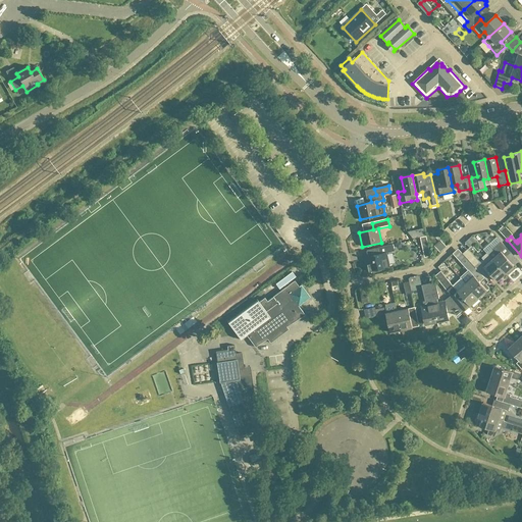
[(492,260),(505,274),(506,273),(508,275),(515,269),(513,267),(514,267),(506,258),(510,254),(501,243),(491,250),(486,254),(492,260)]
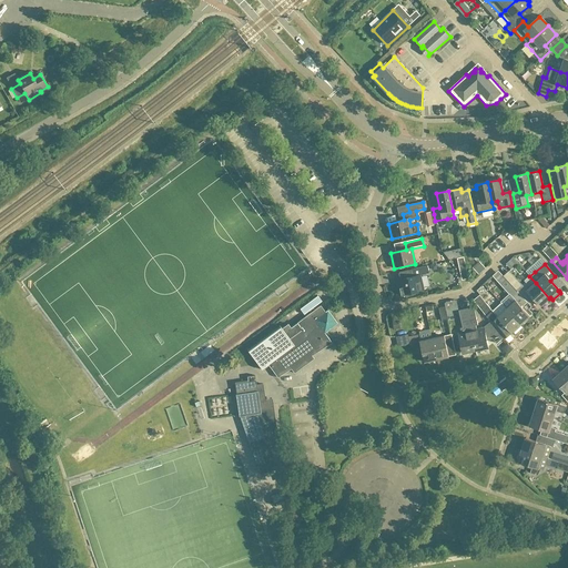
[(419,276),(429,274),(427,266),(412,271),(413,277),(397,281),(399,295),(423,291),(419,276)]
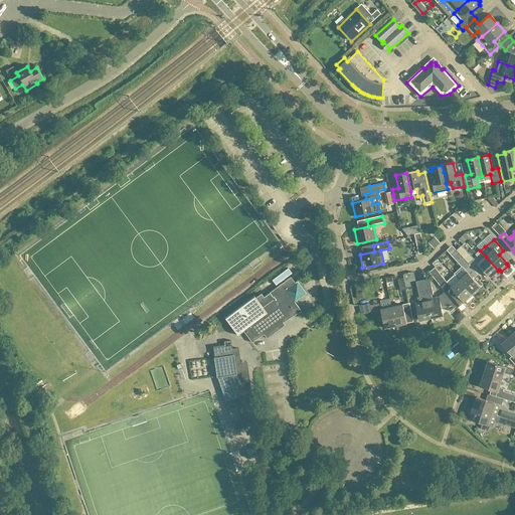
[(498,271),(486,256),(480,250),(475,255),(477,258),(469,266),(477,274),(482,270),(490,279),(498,271)]
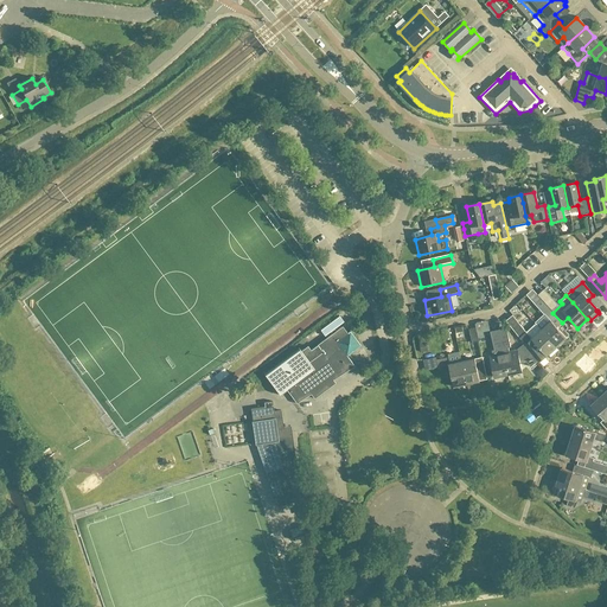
[(536,326),(556,347),(566,339),(557,328),(563,324),(562,323),(553,313),(541,300),(535,305),(545,317),(536,326)]
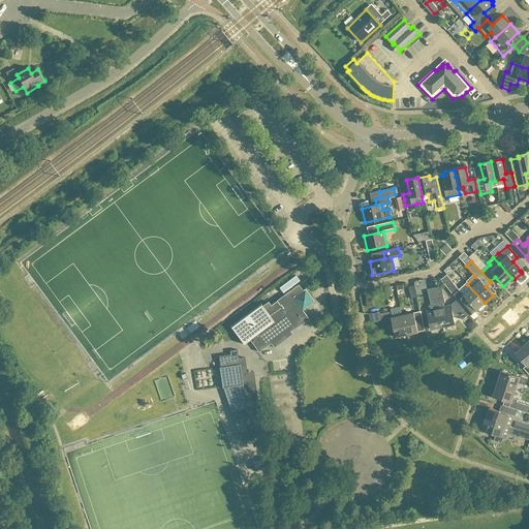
[(438,277),(440,285),(447,283),(445,275),(438,277)]
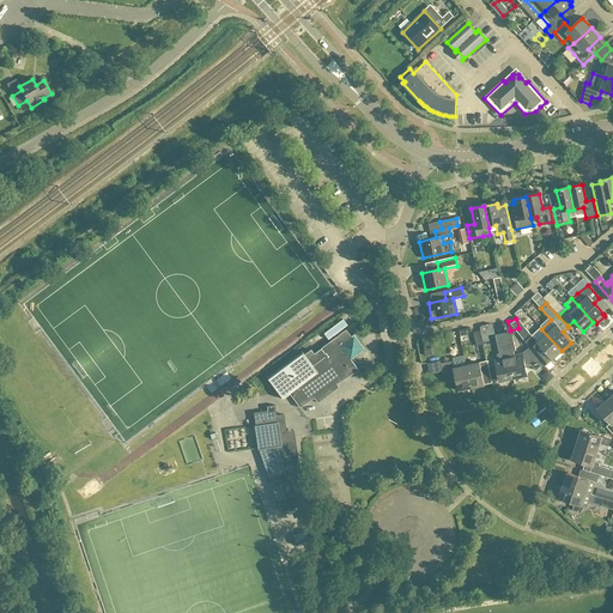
[(525,328),(517,333),(530,349),(530,350),(542,365),(544,368),(562,351),(541,329),(532,338),(525,328)]
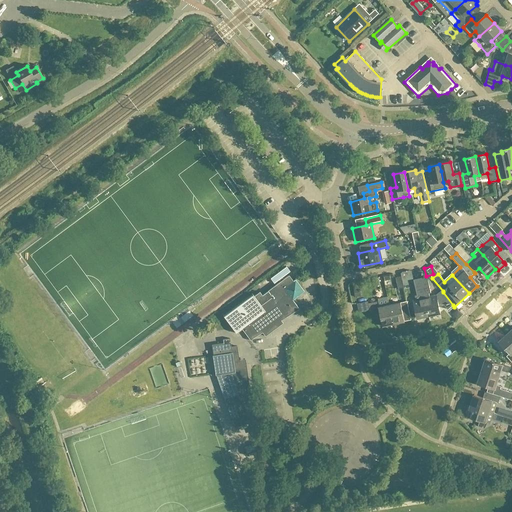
[(288,276),(262,296),(281,322),(299,310),(292,301),(304,292),(295,280),(293,282),(288,276)]
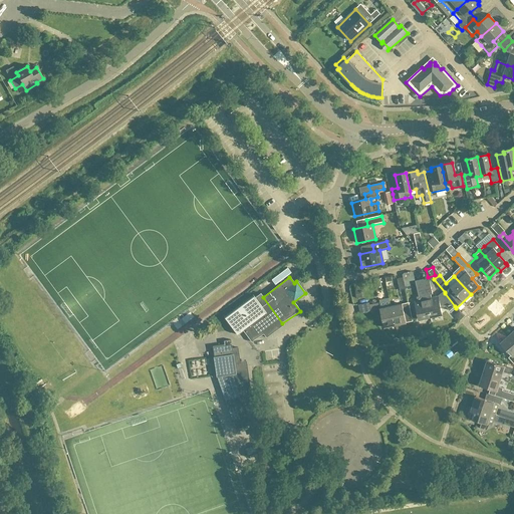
[(360,287),(353,288),(355,298),(362,297),(360,287)]
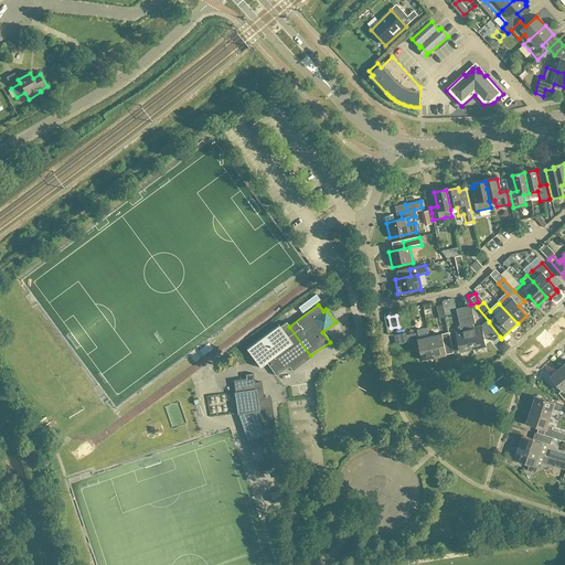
[(473,316),(466,318),(472,350),(486,347),(483,338),(489,337),(493,342),(500,337),(489,322),(484,326),(481,327),(473,328),(473,324),(475,324),(473,316)]
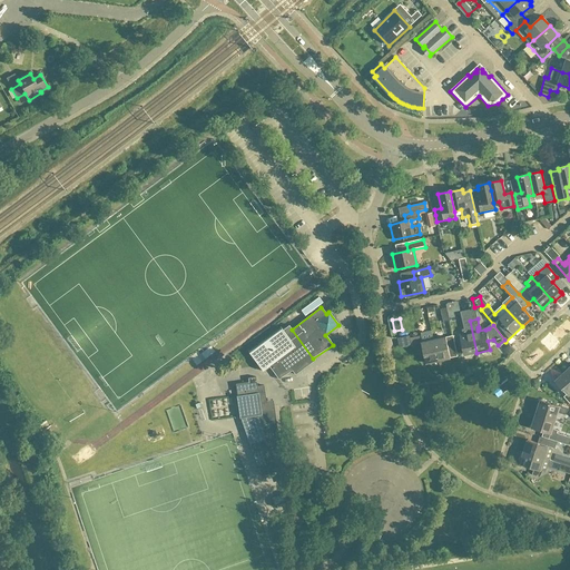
[(462,335),(460,335),(464,356),(477,353),(470,321),(462,322),(464,330),(461,331),(462,335)]
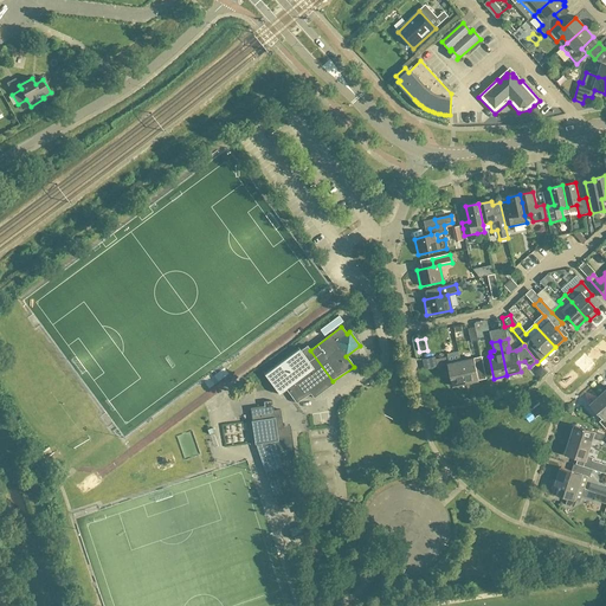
[(333,381),(310,350),(307,347),(300,352),(298,349),(263,375),(279,395),(285,391),(296,404),(310,395),(314,399),(335,384),(333,381)]
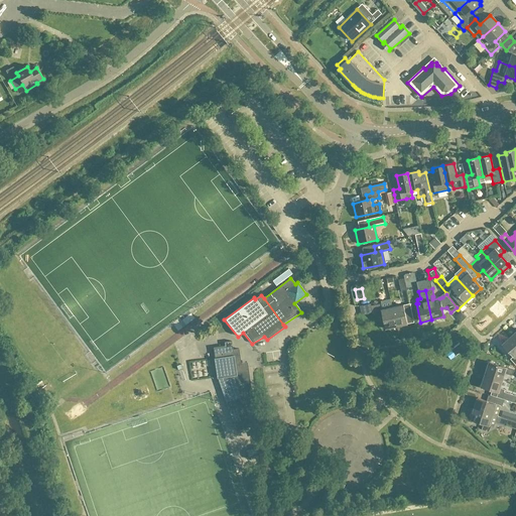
[(385,330),(396,328),(392,308),(390,300),(381,302),(381,304),(371,307),(372,313),(375,312),(376,318),(382,316),(385,330)]
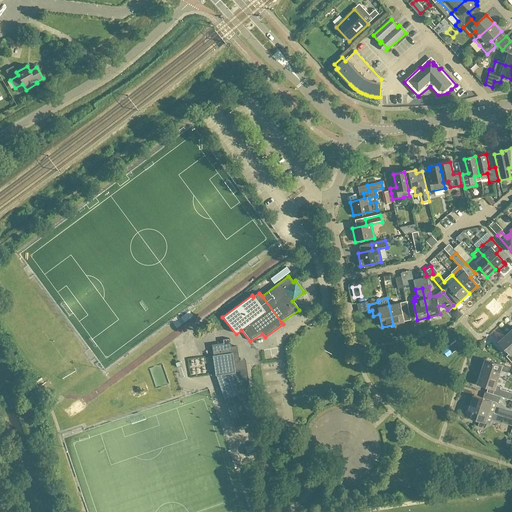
[(389,306),(393,325),(404,322),(404,320),(410,319),(407,302),(389,306)]
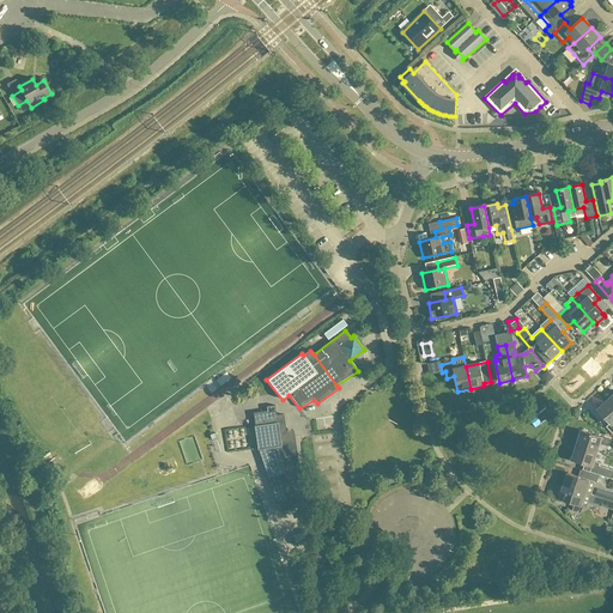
[(238,398),(243,405),(255,399),(250,390),(238,398)]
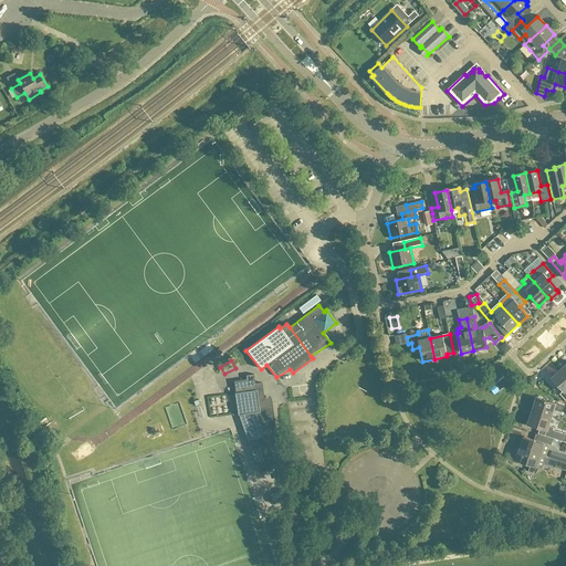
[(565,377),(559,370),(551,379),(563,391),(559,395),(565,401),(565,400),(565,377)]
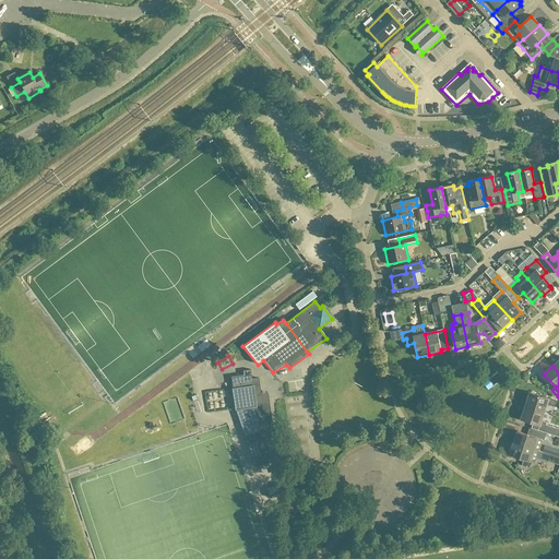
[(235,411),(245,436),(245,437),(260,431),(256,418),(271,414),(268,393),(261,394),(259,379),(252,380),(250,370),(242,371),(244,376),(230,378),(233,389),(232,389),(235,411)]
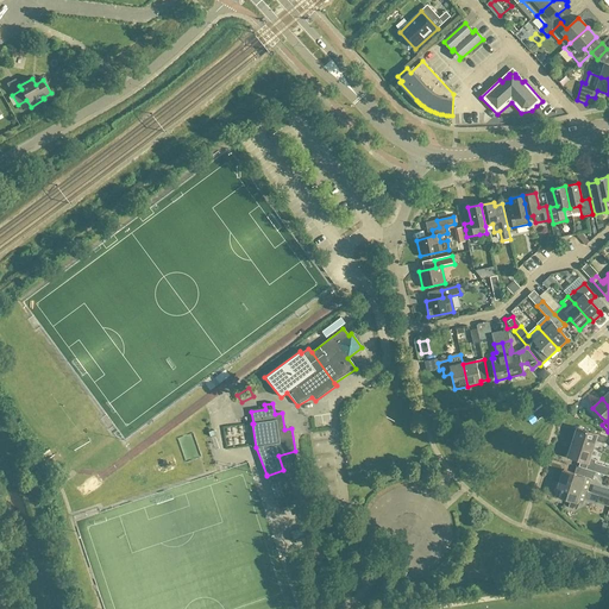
[(572,443),(588,447),(592,450),(595,441),(604,445),(607,438),(577,428),(576,428),(573,429),(572,435),(573,437),(575,437),(572,443)]
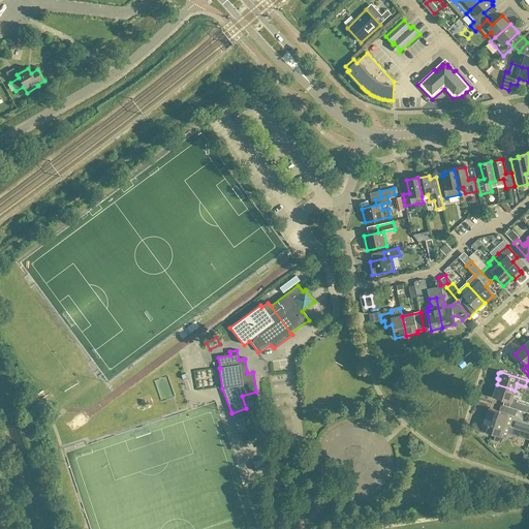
[(528,414),(528,412),(528,406),(517,403),(518,401),(512,399),(515,391),(510,389),(497,384),(493,398),(504,401),(502,406),(528,414)]
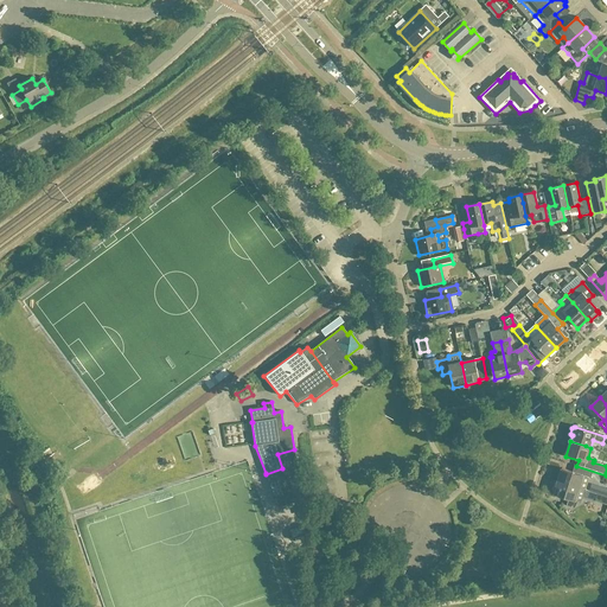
[(282,468),(266,474),(276,509),(301,500),(294,449),(278,454),(282,468)]
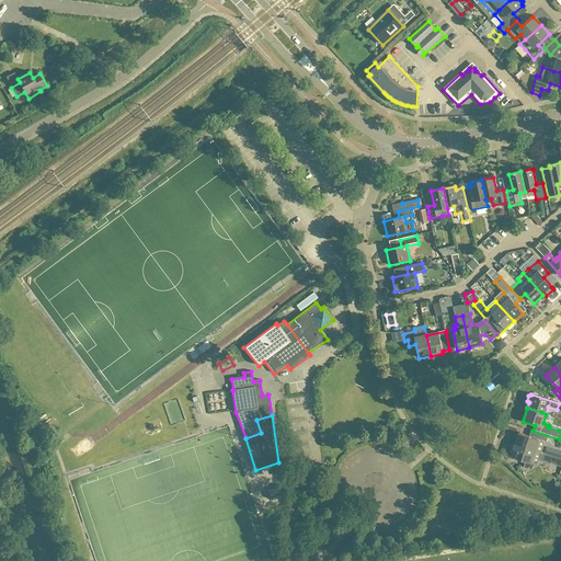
[(515,446),(535,453),(540,454),(544,442),(546,443),(548,436),(535,432),(534,438),(519,434),(515,446)]
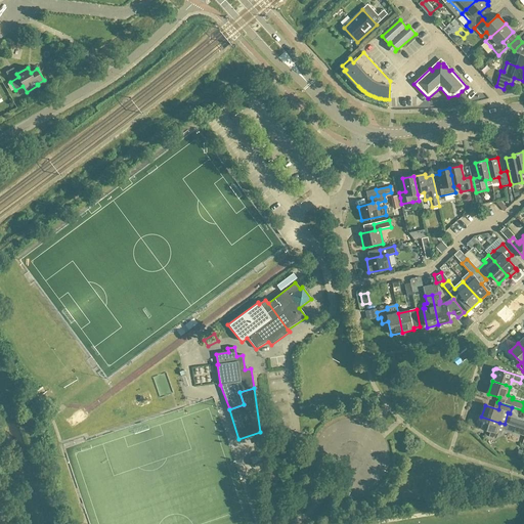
[(496,433),(501,435),(505,424),(499,423),(481,417),(478,427),(490,431),(488,437),(494,439),(496,433)]
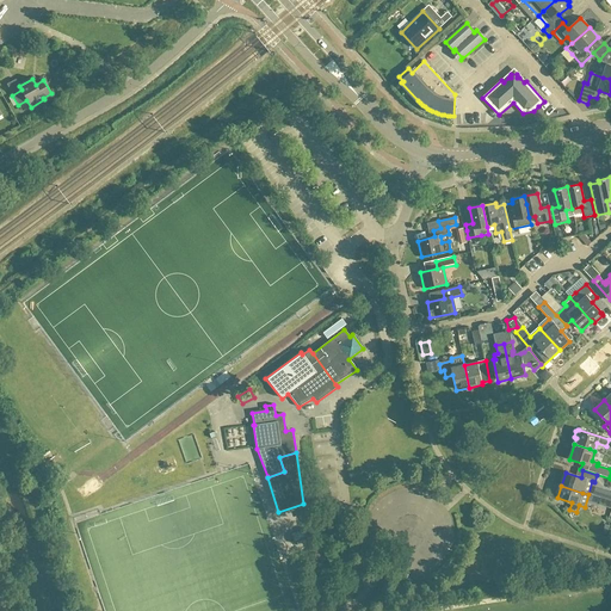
[(610,508),(610,501),(600,498),(598,505),(610,508)]
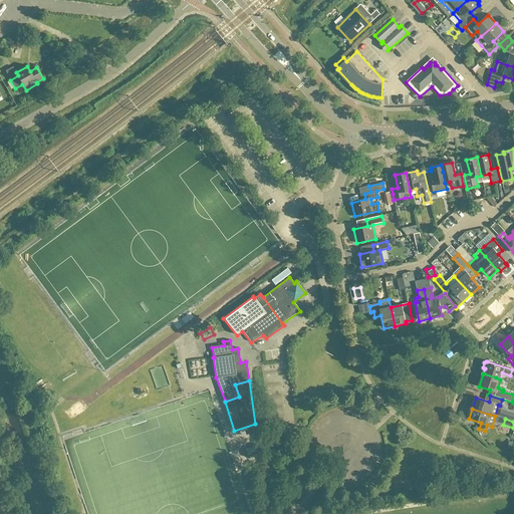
[(244,451),(246,456),(258,453),(256,447),(244,451)]
